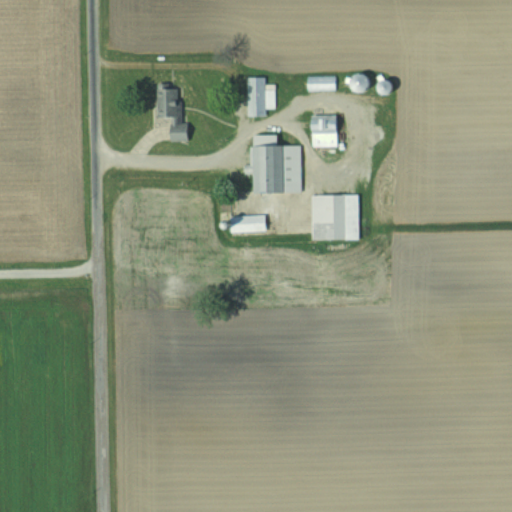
[(337,76),(308,76),(308,91),(337,91),(337,76)]
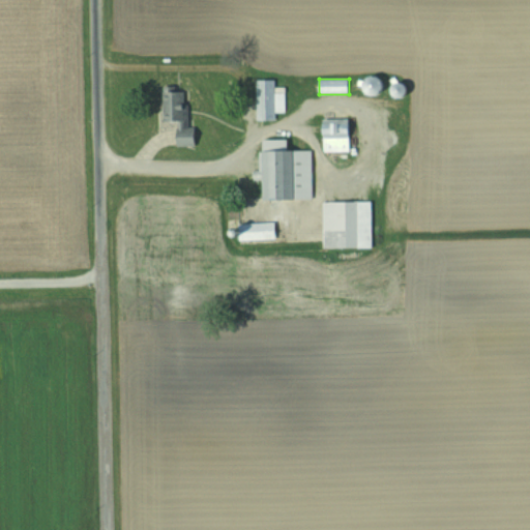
[(381,95),(381,79),(370,79),(370,95),(381,95)]
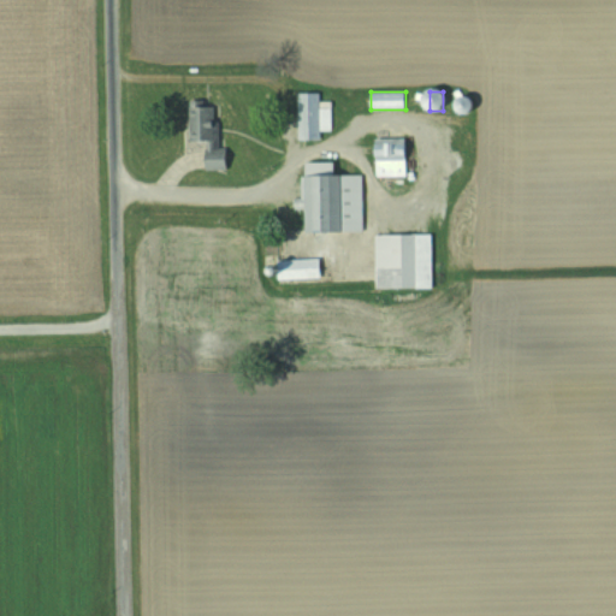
[(332,131),(331,94),(300,94),(300,140),(321,140),(321,131),(332,131)]
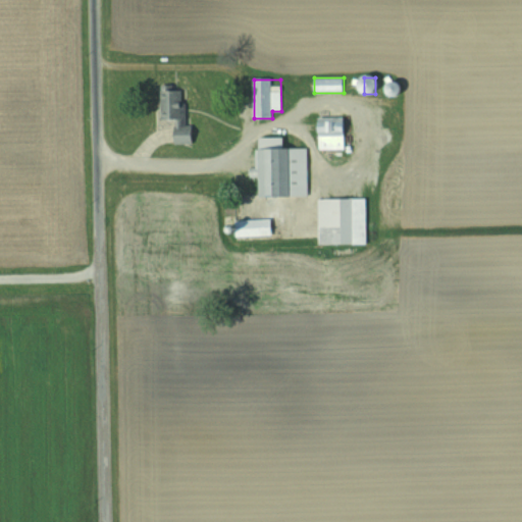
[(176,143),(194,144),(194,136),(185,136),(186,89),(162,88),(162,120),(177,120),(176,143)]
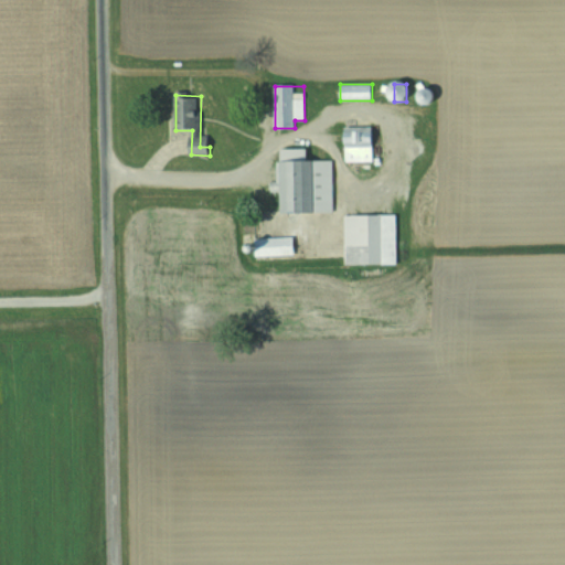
[(348,162),(375,162),(375,128),(348,128),(348,162)]
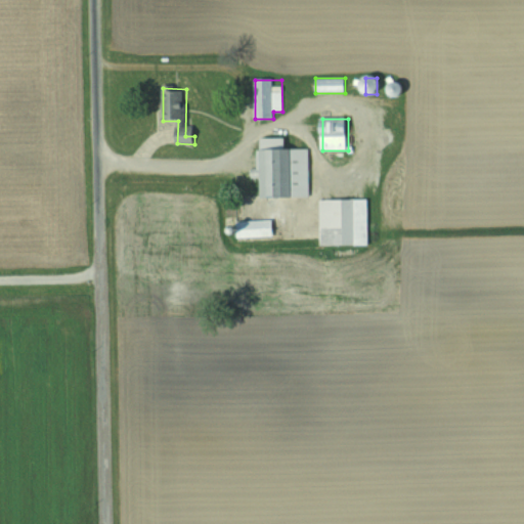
[(309,149),(286,149),(286,139),(263,139),(263,150),(261,150),(261,198),(310,198),(309,149)]
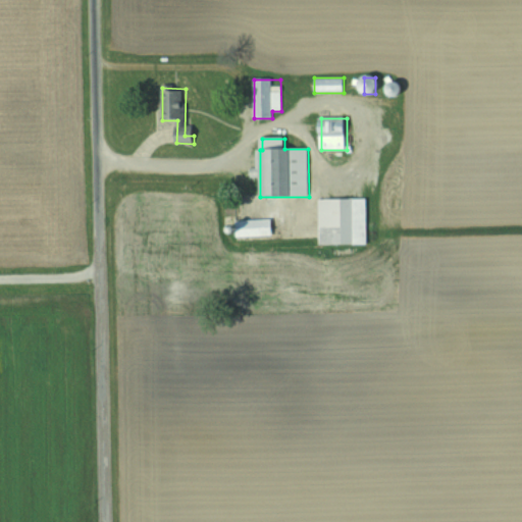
[(368,246),(368,199),(320,199),(320,246),(368,246)]
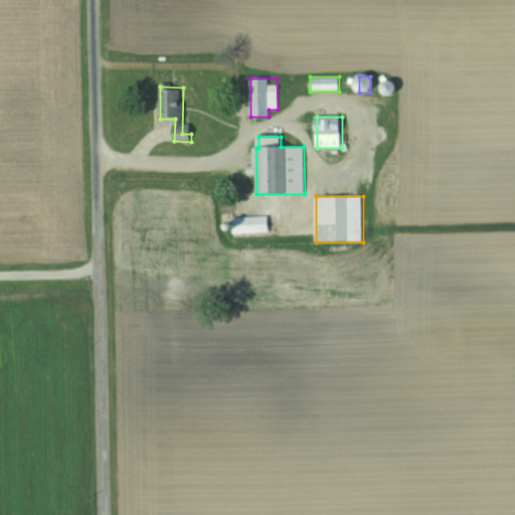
[(269,232),(269,217),(233,217),(233,232),(269,232)]
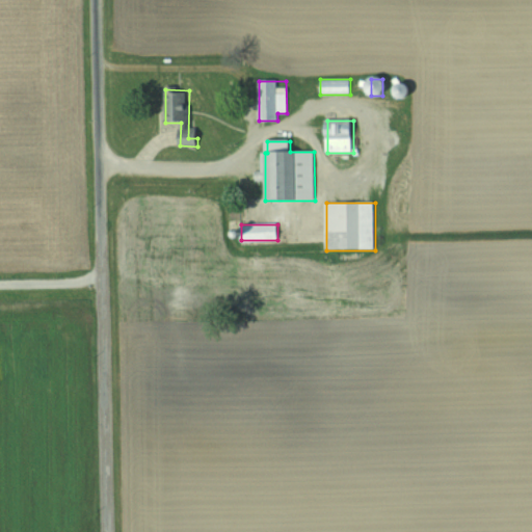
All buildings are outlined.
